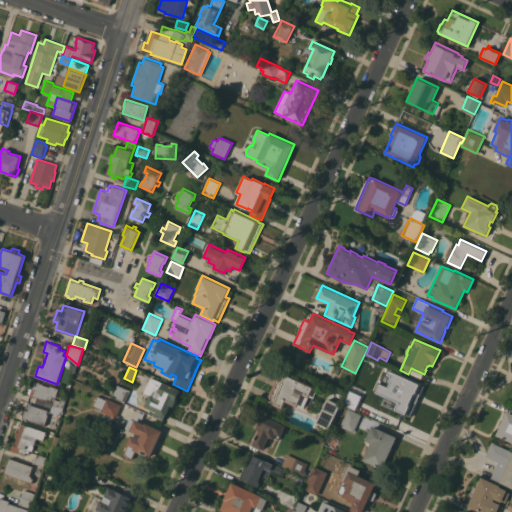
[(422,383),(421,384),(425,386),(411,417),(407,415),(406,416),(393,410),(396,403),(374,393),(379,381),(381,382),(384,375),(385,375),(389,368),(422,383)]
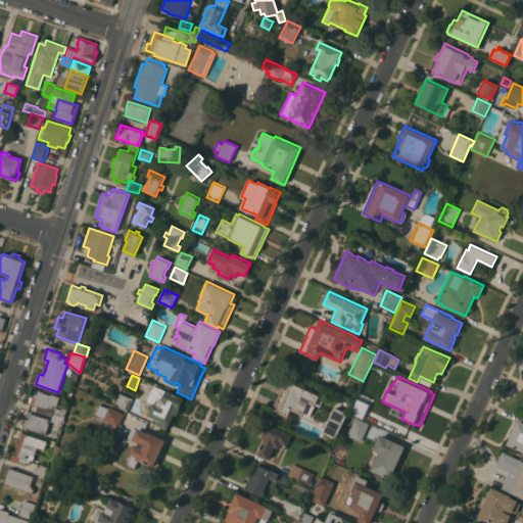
[(283,386),(287,388),(290,382),(324,397),(320,407),(317,405),(317,407),(315,406),(310,416),(304,414),(304,416),(292,411),(289,418),(272,410),(283,386)]
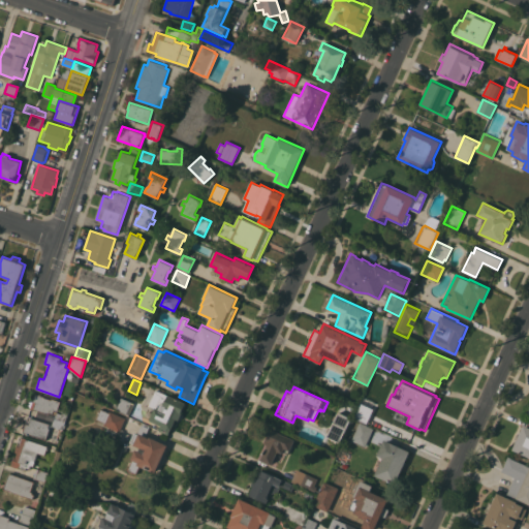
[(182,413),(179,421),(176,418),(172,430),(170,430),(168,434),(159,430),(161,425),(150,419),(148,418),(150,414),(152,415),(155,408),(149,405),(156,390),(186,403),(182,413)]
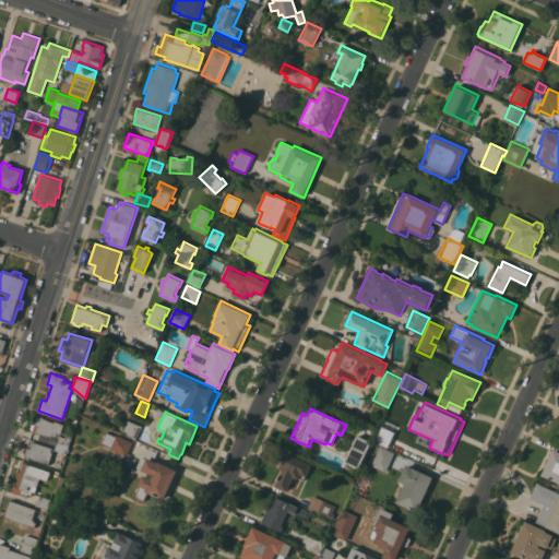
[(67,453),(55,450),(57,445),(38,439),(40,433),(33,431),(38,416),(47,418),(47,419),(55,423),(55,420),(64,424),(60,437),(64,439),(67,432),(73,435),(67,453)]
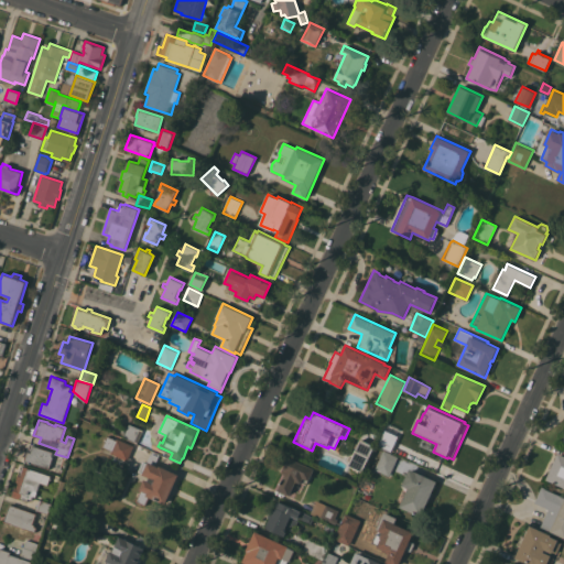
[(130,423),(143,430),(138,443),(123,436),(130,423)]
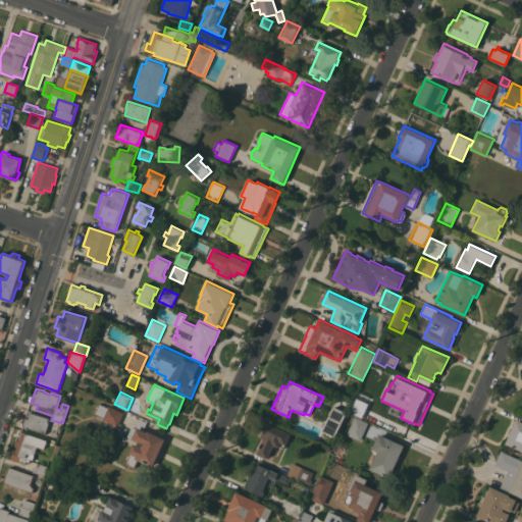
[(363,419),(350,413),(352,409),(351,409),(357,397),(370,403),(363,419)]
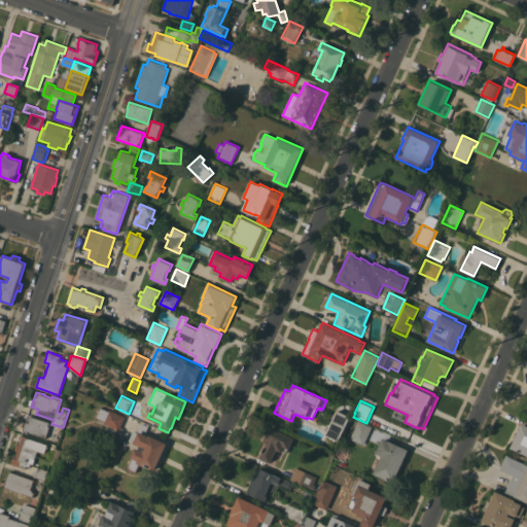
[(106,422),(97,418),(102,408),(110,412),(106,422)]
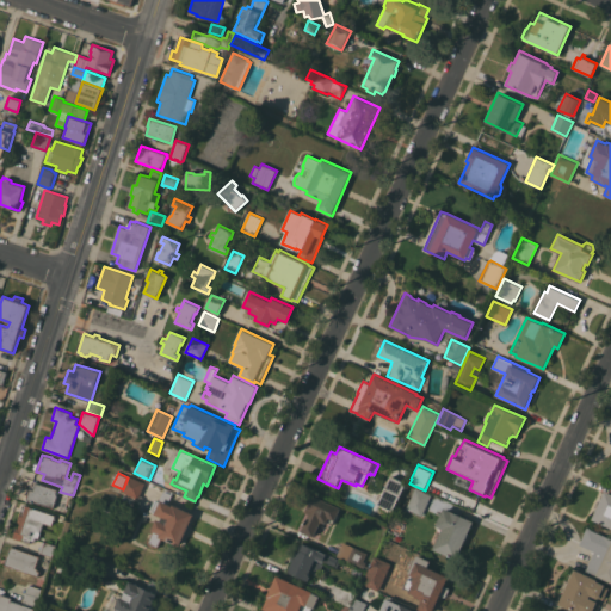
[(146,483),(139,499),(122,491),(123,489),(128,477),(129,475),(146,483)]
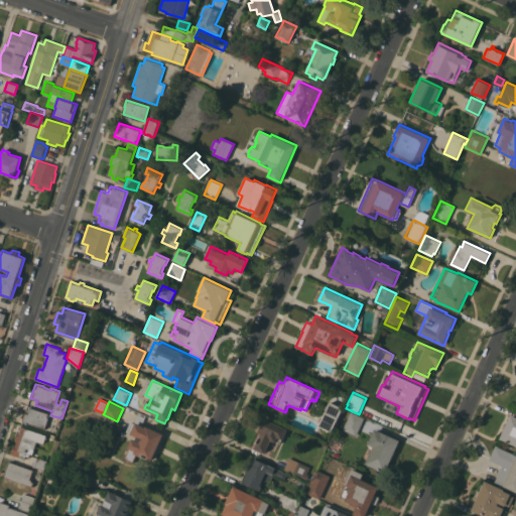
[(318,425),(330,401),(343,407),(332,431),(318,425)]
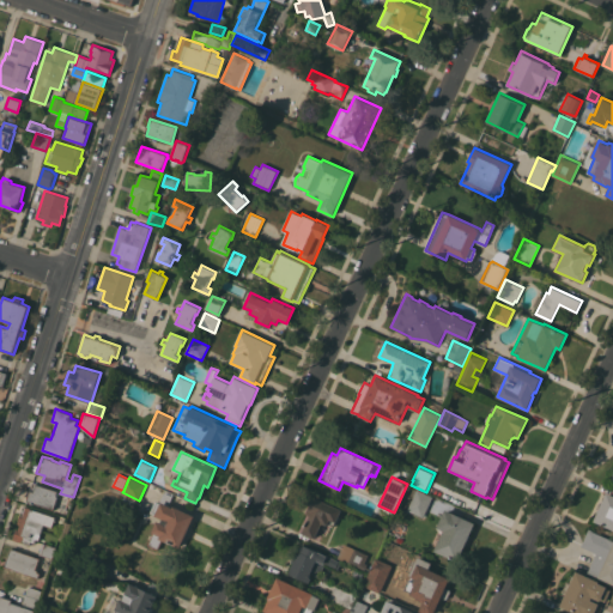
[(28,501),(30,491),(29,490),(31,481),(36,483),(36,484),(58,491),(56,496),(58,496),(54,509),(28,501)]
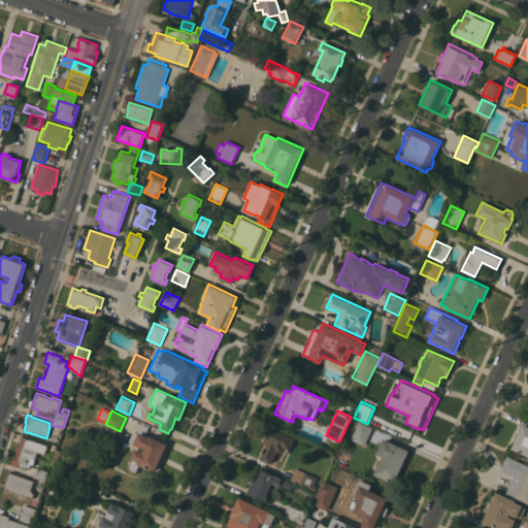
[(372,427),(365,446),(352,439),(359,421),(372,427)]
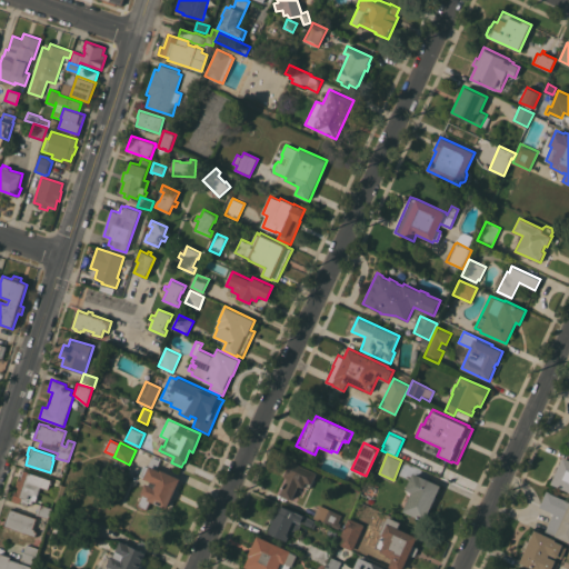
[(168,508),(151,501),(147,510),(137,506),(142,493),(141,493),(146,482),(149,485),(151,481),(145,478),(140,476),(145,465),(148,466),(151,457),(160,460),(159,462),(157,461),(153,468),(161,470),(161,469),(181,478),(168,508)]
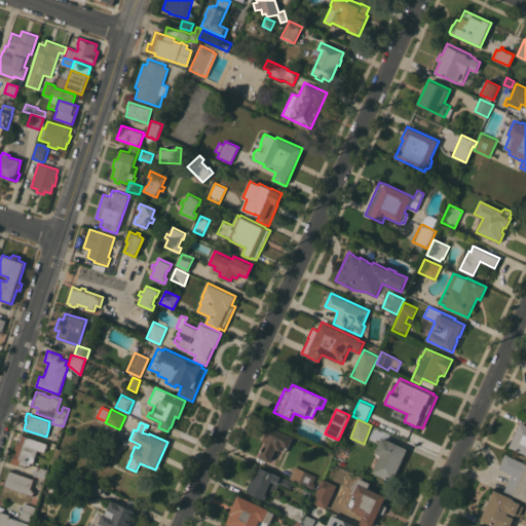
[(525,454),(510,447),(521,422),(525,424),(525,454)]
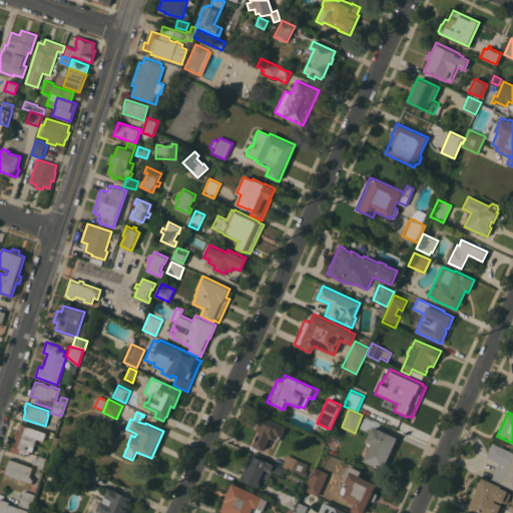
[(282,437),(281,437),(279,440),(275,438),(274,440),(270,438),(264,451),(252,446),(260,431),(255,430),(263,415),(287,426),(282,437)]
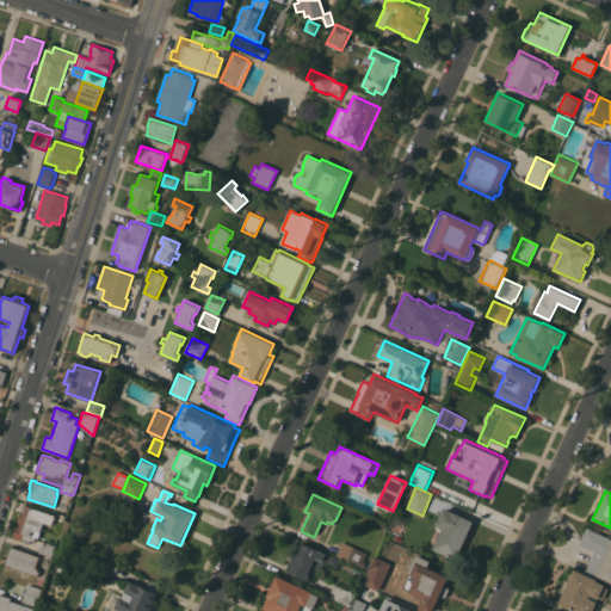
[(51,525),(44,523),(38,538),(36,538),(35,542),(31,541),(30,542),(22,539),(22,541),(18,539),(18,537),(13,535),(17,528),(18,528),(20,523),(17,522),(19,514),(23,516),(26,505),(30,506),(30,507),(55,514),(51,525)]
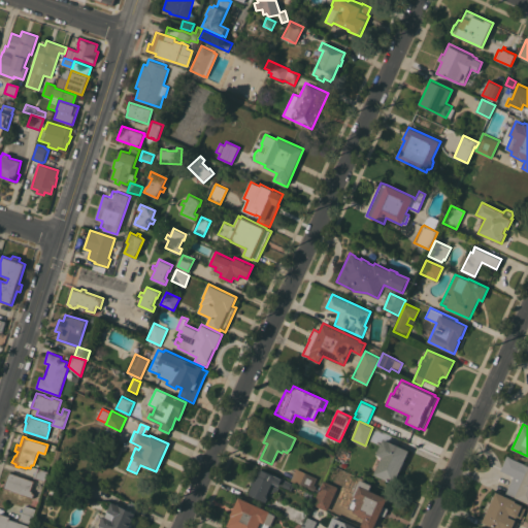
[(409,451),(404,461),(405,461),(402,469),(401,469),(395,484),(374,474),(383,457),(376,454),(384,438),(409,451)]
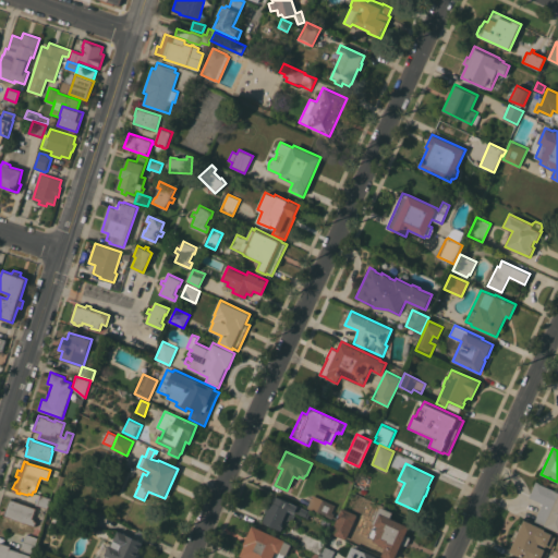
[(64,476),(59,493),(52,490),(59,474),(64,476)]
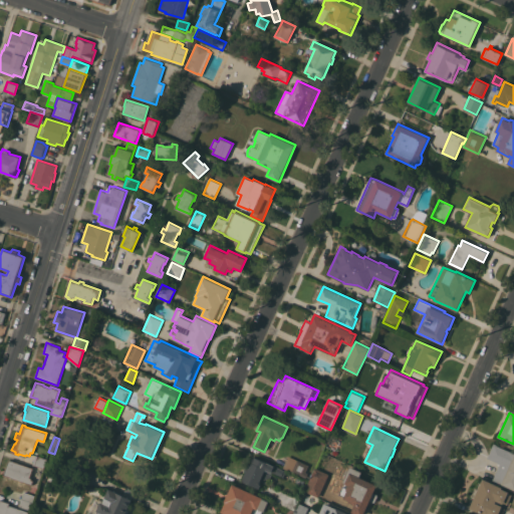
[(513,489),(502,484),(493,480),(500,464),(487,458),(494,443),(497,445),(513,453),(513,489)]
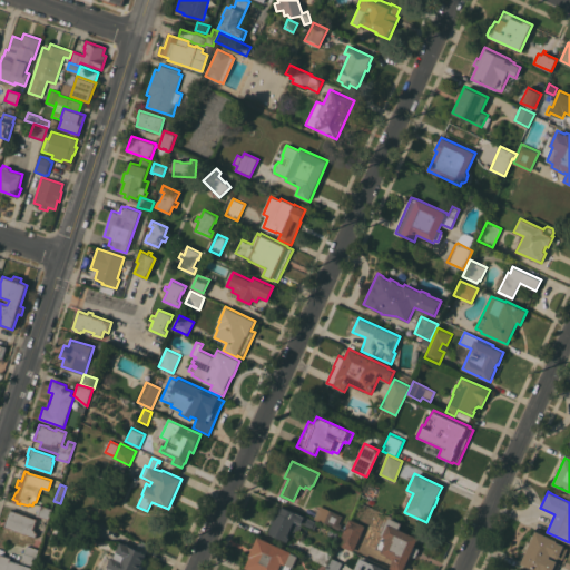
[(49,518),(37,514),(40,504),(52,509),(49,518)]
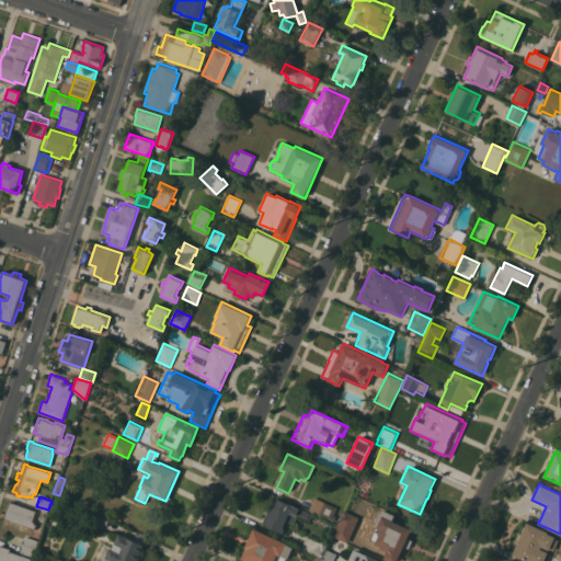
[(285,525),(284,528),(285,528),(283,533),(264,525),(268,515),(266,514),(272,503),(274,504),(276,497),(310,513),(307,521),(297,516),(292,528),(285,525)]
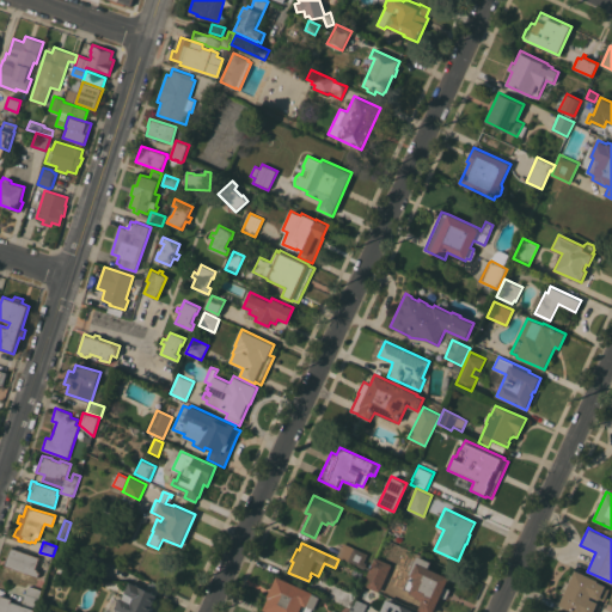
[(5,565),(11,546),(40,557),(36,568),(38,569),(37,570),(40,571),(38,577),(5,565)]
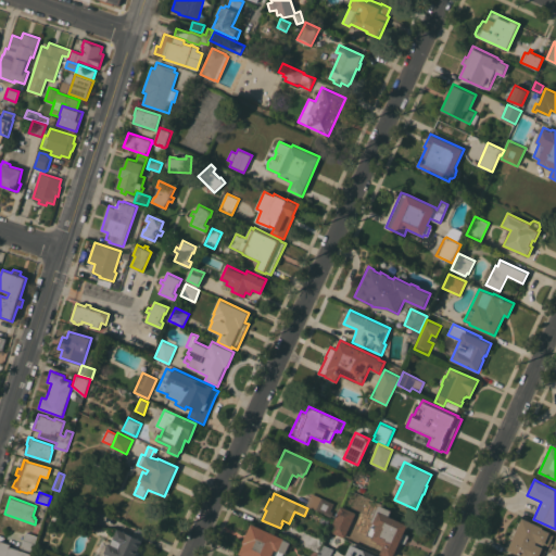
[(321,497),(335,503),(331,510),(333,512),(331,517),(316,509),(321,497)]
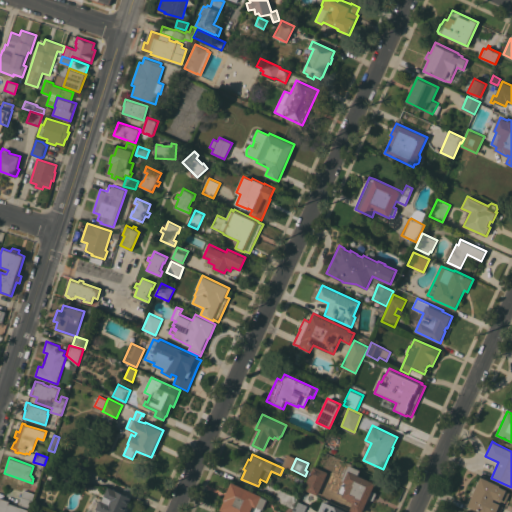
[(373,491),(376,492),(376,493),(376,494),(374,499),(373,500),(372,500),(369,499),(363,511),(354,511),(350,510),(354,503),(348,500),(349,499),(343,496),(343,495),(338,492),(341,484),(346,486),(347,483),(344,481),(345,481),(343,480),(349,465),(361,470),(359,475),(376,483),(373,491)]
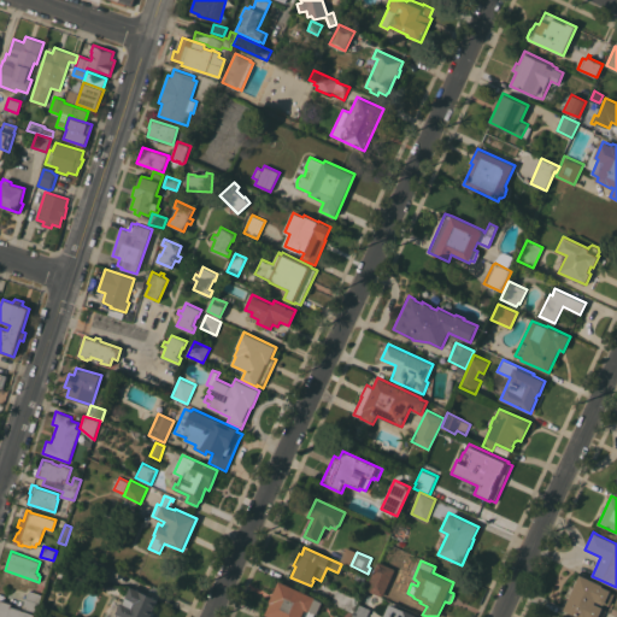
[(366,589),(380,562),(395,569),(383,597),(378,594),(377,595),(366,589)]
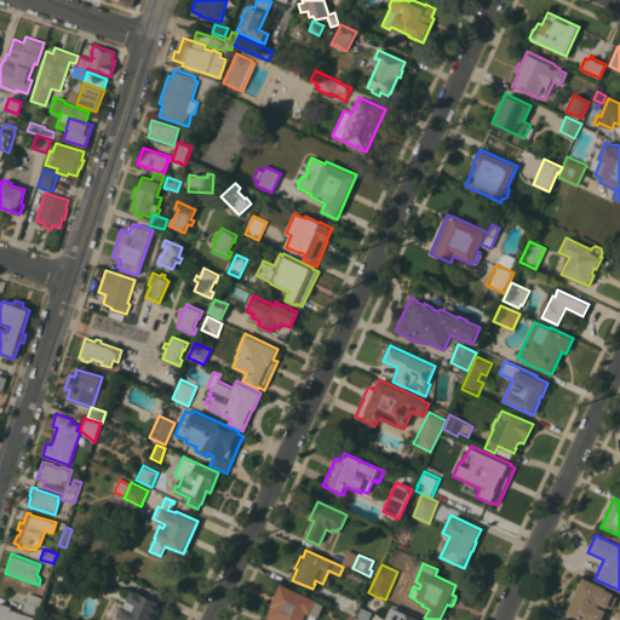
[(607,587),(606,590),(614,593),(613,595),(618,597),(612,608),(608,607),(607,608),(600,604),(598,607),(606,610),(601,619),(581,619),(567,613),(583,577),(607,587)]
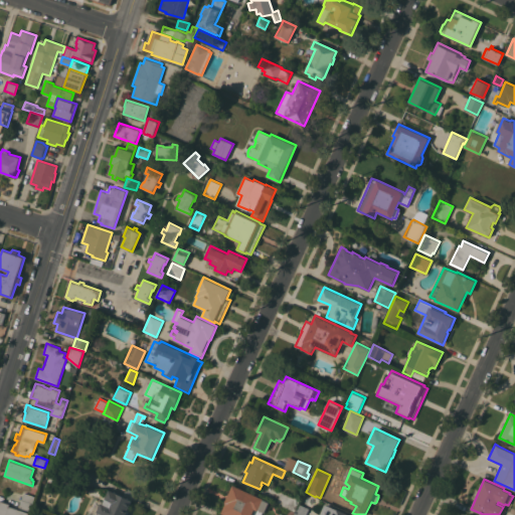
[(264,499),(270,502),(265,512),(263,511),(261,514),(225,514),(221,513),(226,503),(225,503),(233,485),(264,499)]
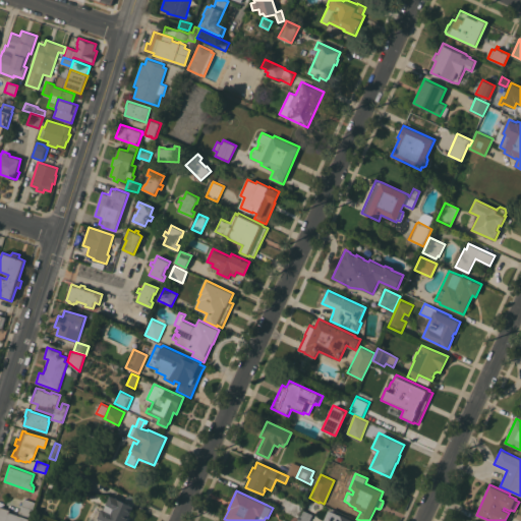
[(126,520),(96,520),(102,509),(104,510),(111,496),(133,506),(126,520)]
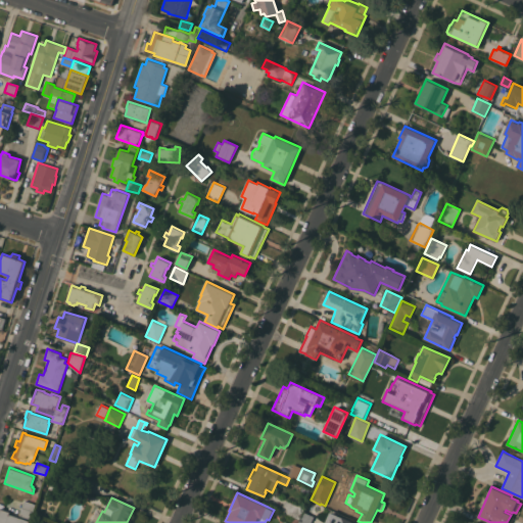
[(306,509),(311,500),(320,505),(312,522),(299,522),(301,520),(306,508),(306,509)]
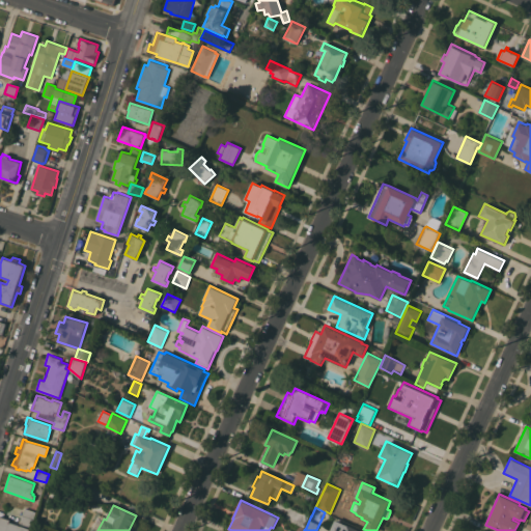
[(30,527),(20,523),(25,508),(36,512),(30,527)]
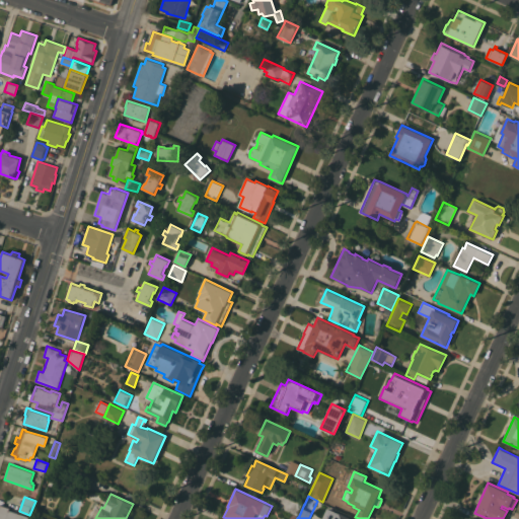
[(299,516),(280,507),(285,497),(296,502),(297,501),(304,504),(299,516)]
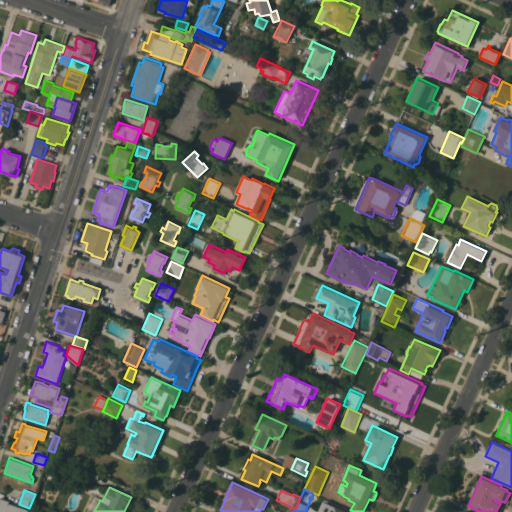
[(0,511),(0,497),(10,501),(9,503),(29,510),(28,511),(0,511)]
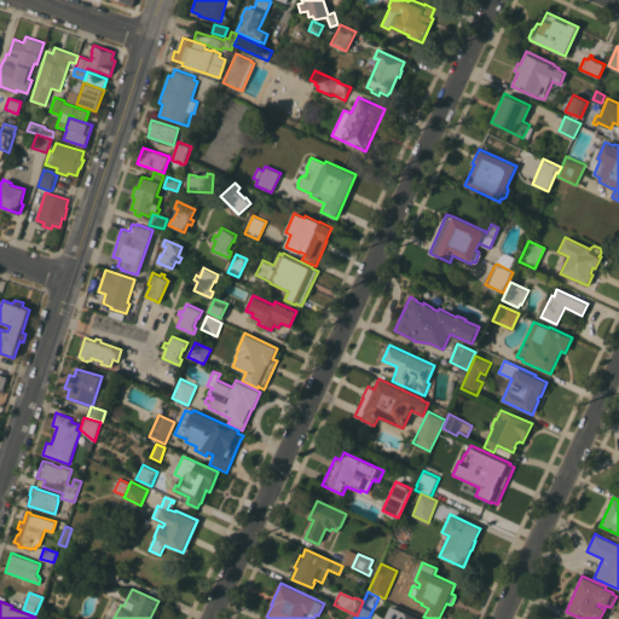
[(385,618),(391,606),(405,612),(420,618),(385,618)]
